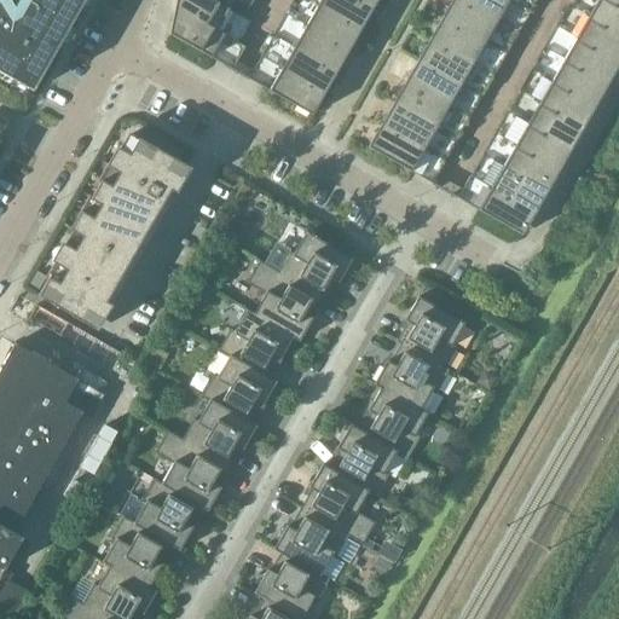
[(0,0),(0,51),(16,25),(13,21),(13,19),(12,19),(1,1),(1,0),(0,0)]
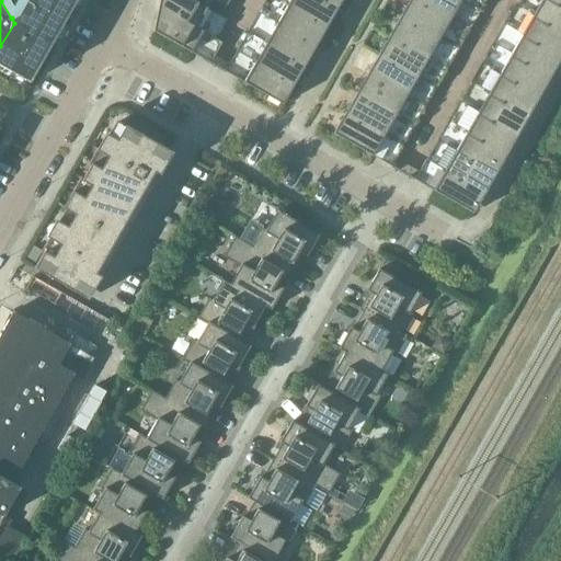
[(61,0),(24,0),(16,14),(12,18),(12,19),(14,23),(52,45),(53,43),(47,39),(57,22),(63,25),(73,7),(61,0)]
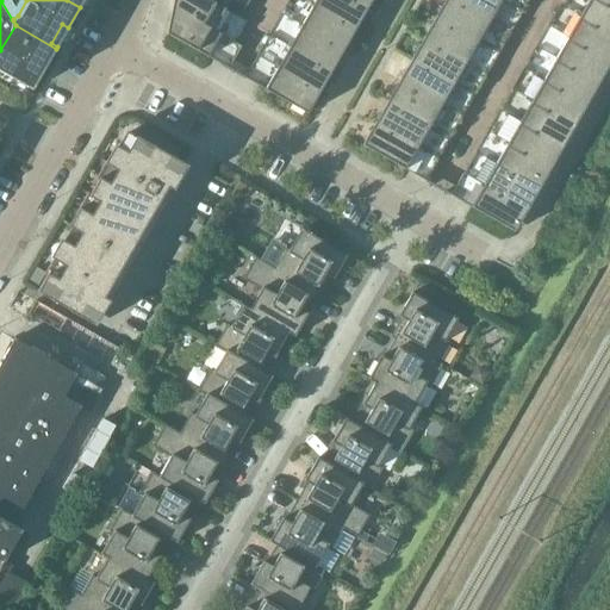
[(225,10),(219,6),(207,0),(178,0),(181,1),(176,10),(213,31),(225,10)]
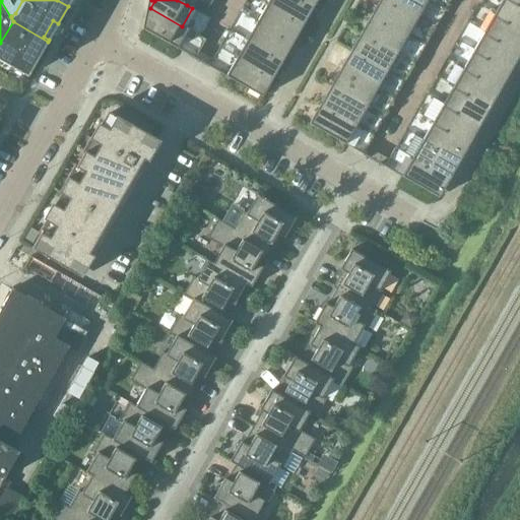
[(269,0),(267,5),(303,25),(313,7),(301,0),(269,0)]
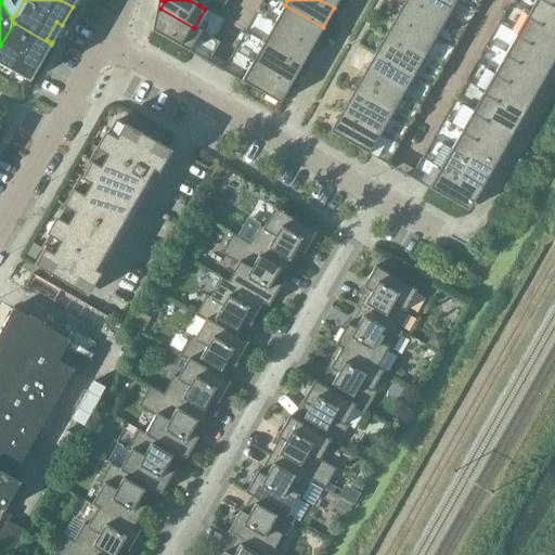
[(446,21),(410,0),(404,0),(396,17),(435,39),(435,40),(446,21)]
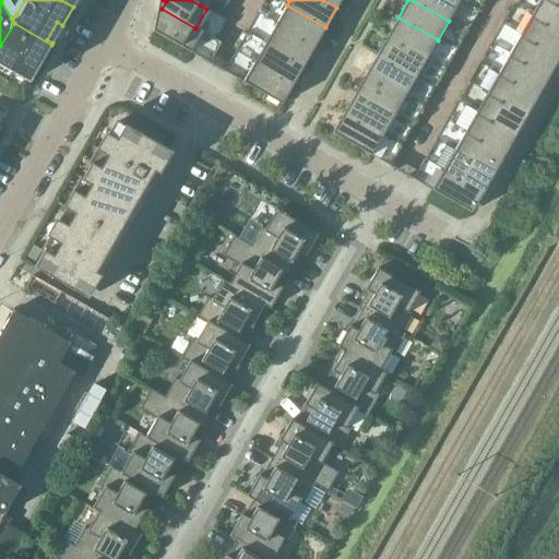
[(460,1),(458,0),(413,0),(449,21),(460,1)]
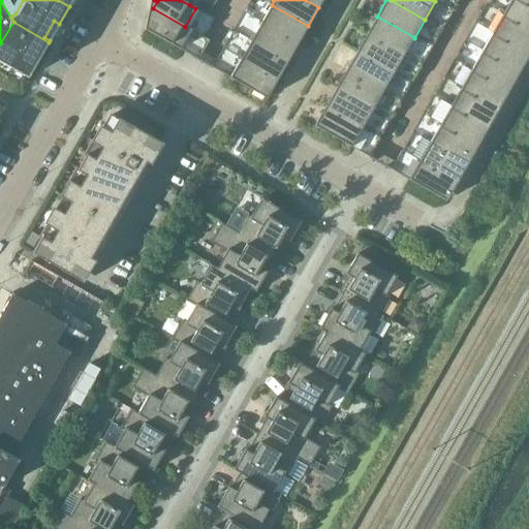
[(528,3),(522,0),(511,0),(503,13),(528,28),(528,3)]
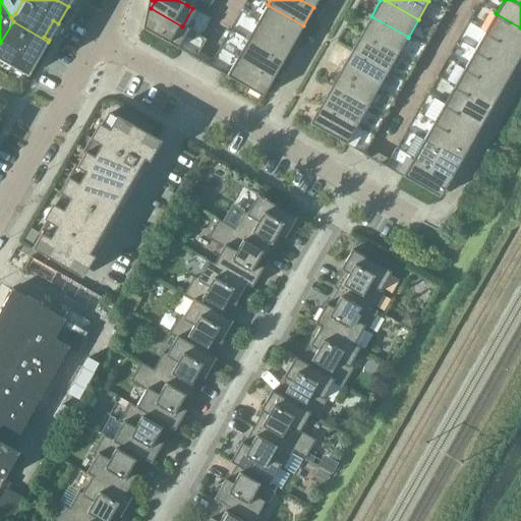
[(268,5),(257,22),(293,43),(303,25),(268,5)]
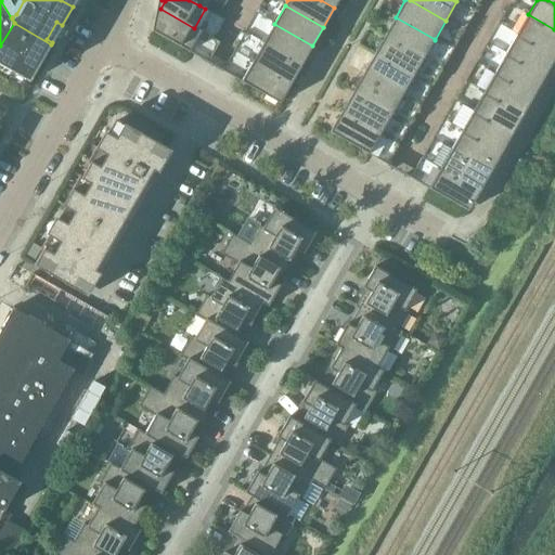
[(194,28),(160,9),(154,21),(159,24),(155,34),(182,49),(194,28)]
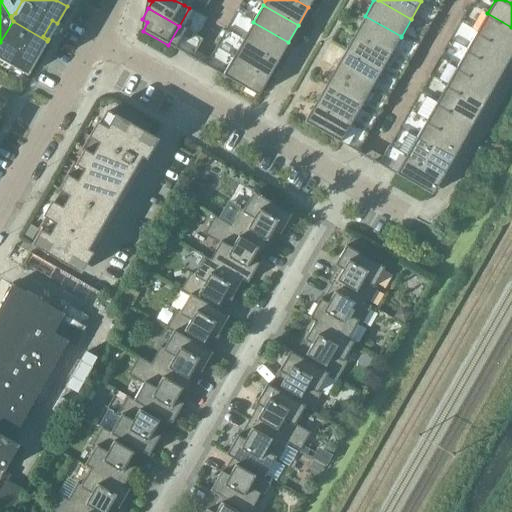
[(511,27),(487,13),(477,31),(511,51),(511,27)]
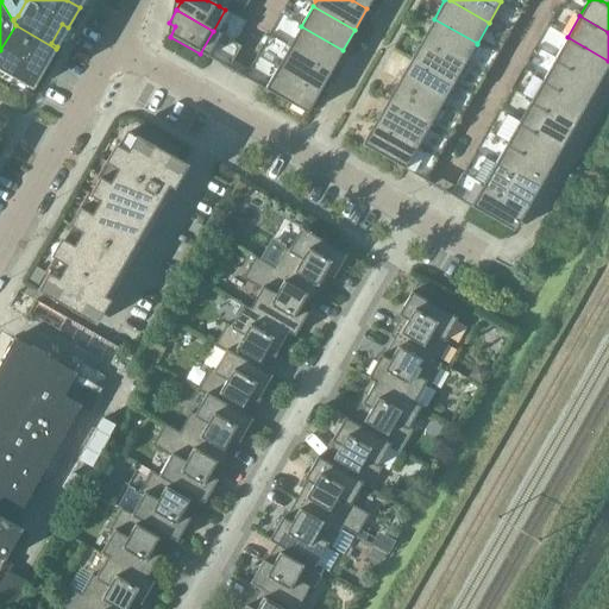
[(434,19),(422,41),(464,64),(477,43),(434,19)]
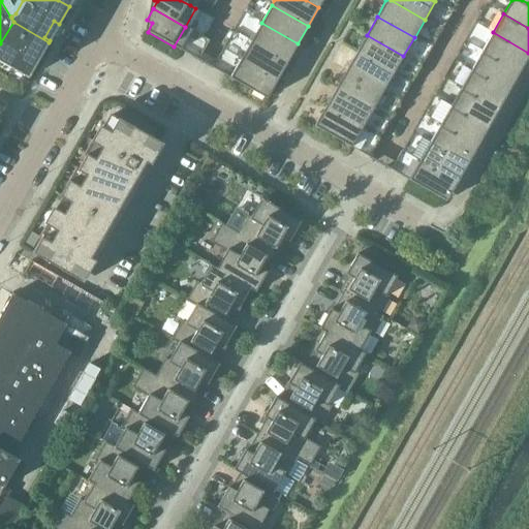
[(0,43),(0,55),(12,63),(9,68),(28,79),(49,42),(13,22),(0,43)]
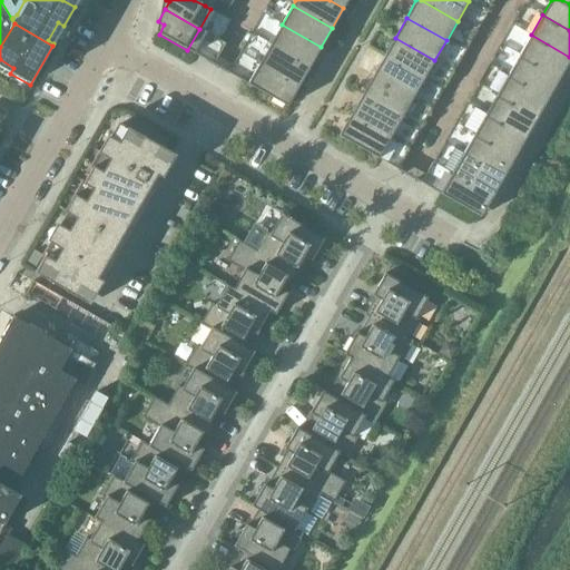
[(321,47),(282,25),(271,45),(310,67),(321,47)]
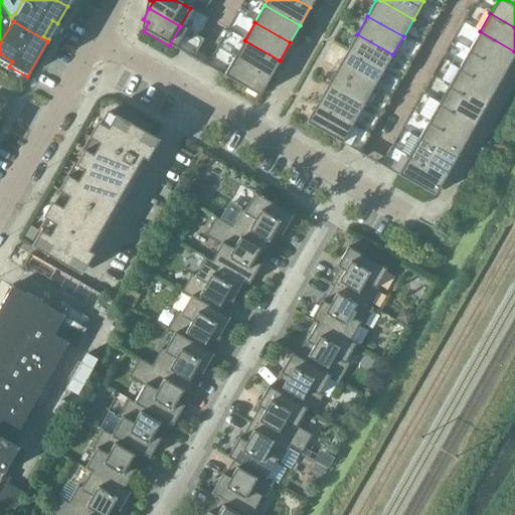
[(514,51),(480,31),(470,49),(506,70),(514,54),(514,51)]
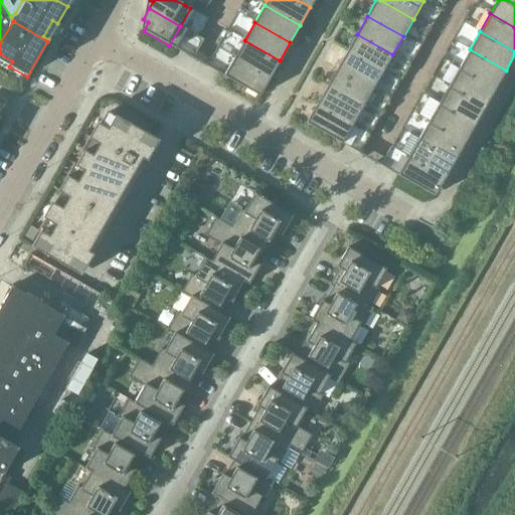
[(392,54),(357,34),(346,52),(382,72),(392,54)]
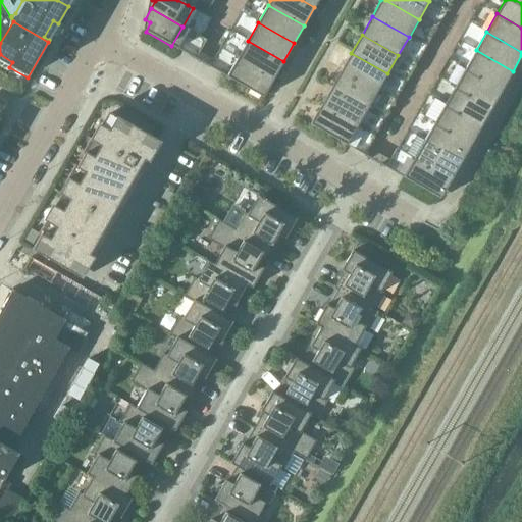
[(248,41),(237,59),(273,80),(283,61),(248,41)]
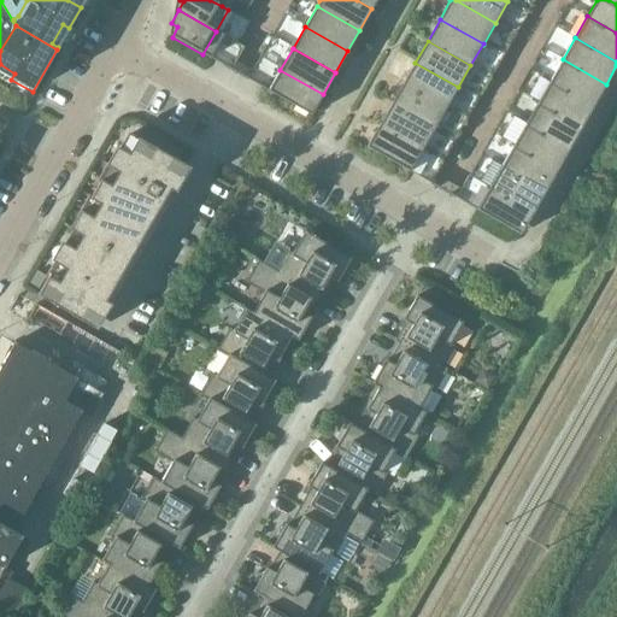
[(606,84),(563,59),(551,81),(594,106),(606,84)]
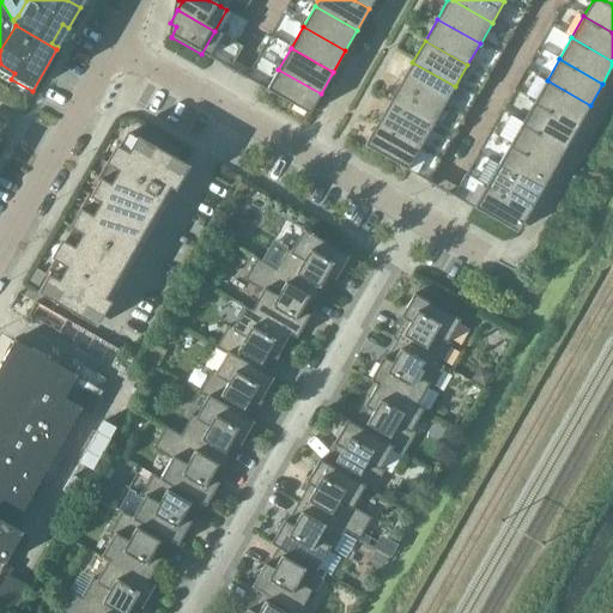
[(455,86),(412,62),(400,84),(443,108),(455,86)]
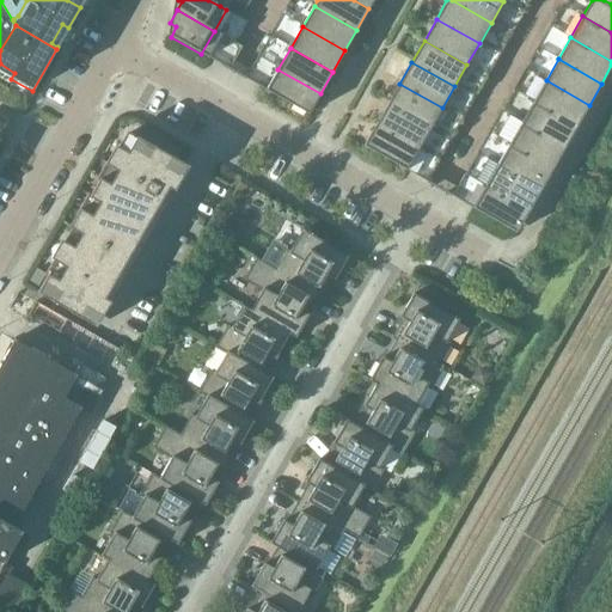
[(320,93),(277,69),(267,91),(308,115),(320,93)]
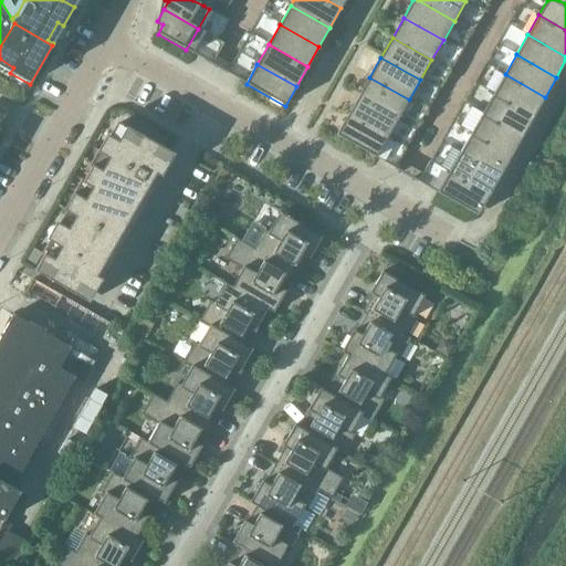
[(545,97),(505,74),(493,94),(534,117),(545,97)]
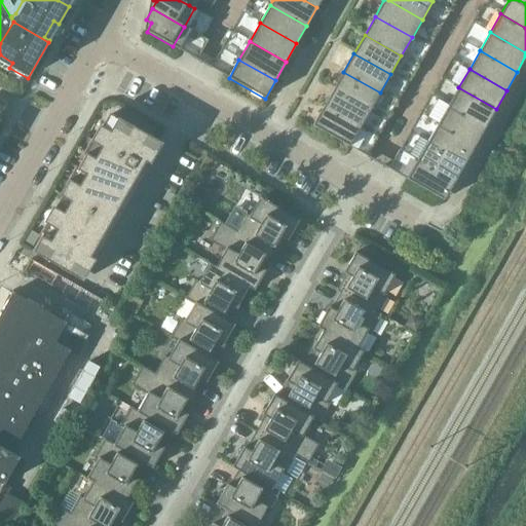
[(380,92),(343,72),(333,90),(370,111),(380,92)]
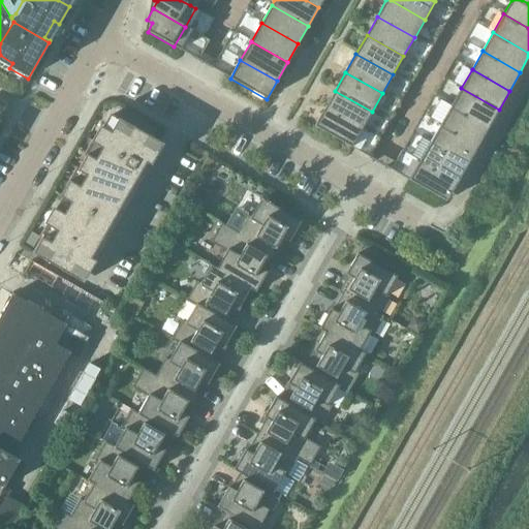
[(499,110),(461,88),(450,106),(489,128),(499,110)]
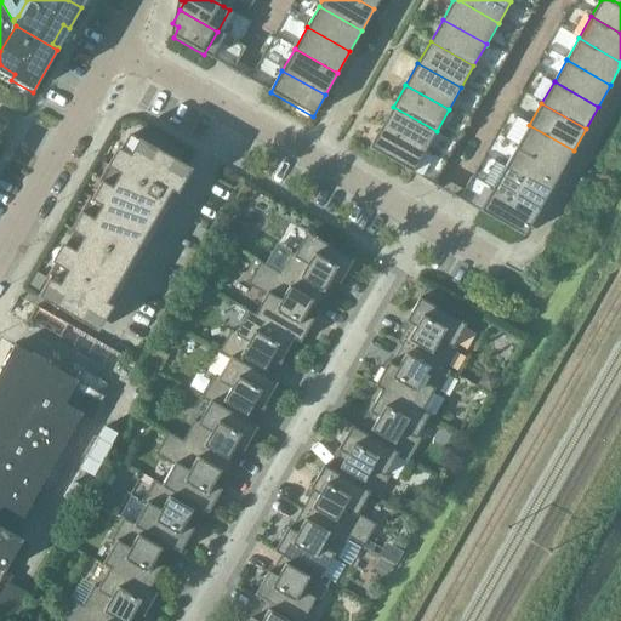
[(437,131),(393,107),(381,129),(425,153),(437,131)]
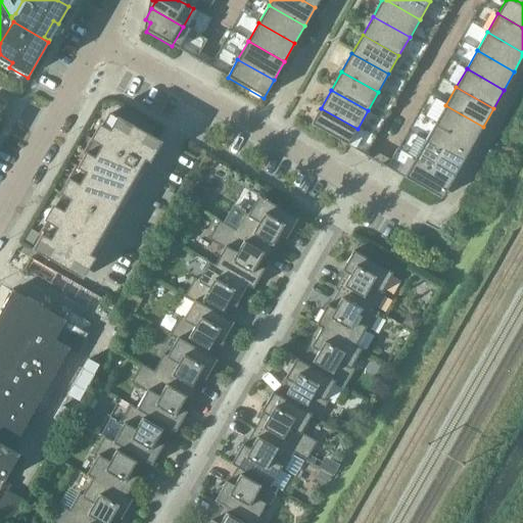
[(483,127),(445,105),(435,124),(473,145),(483,127)]
